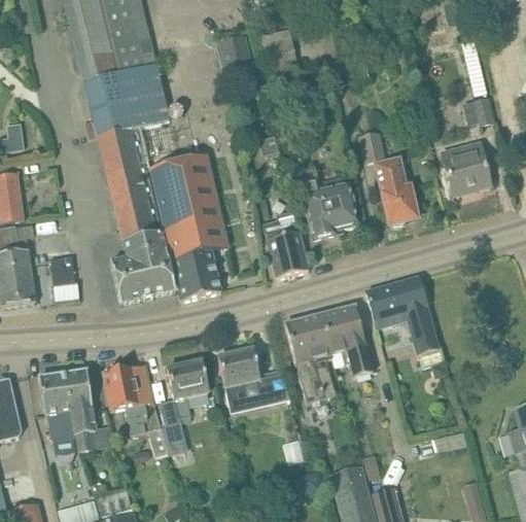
[(123,58),(108,0),(64,0),(128,257),(111,261),(120,301),(119,302),(120,304),(123,304),(123,303),(142,299),(154,296),(174,291),(177,291),(148,169),(138,127),(123,58)]
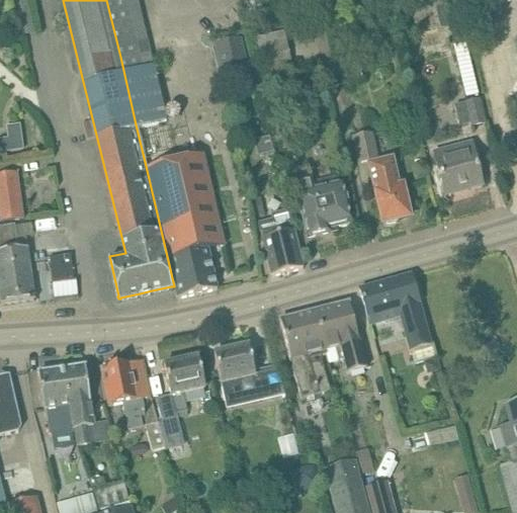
[(106,0),(120,57),(136,124),(169,116),(157,63),(141,0),(106,0)]
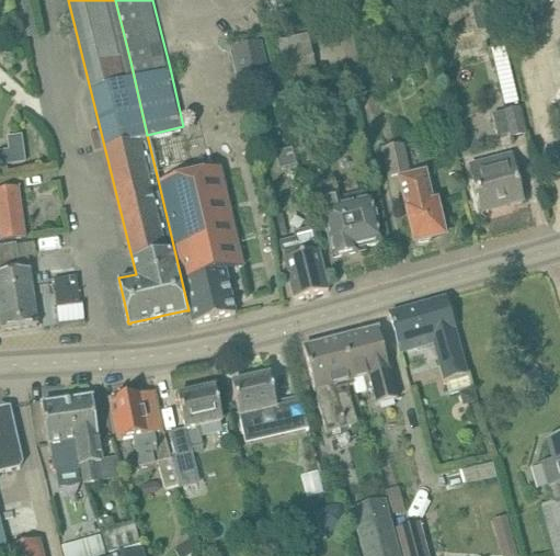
[(277,38),(287,80),(319,74),(309,31),(277,38)]
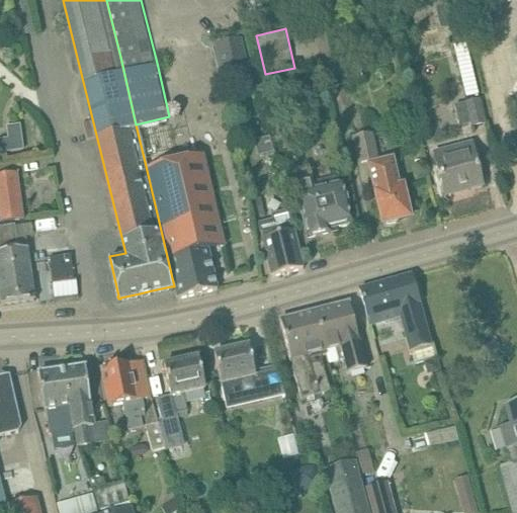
[(216,39),(223,73),(250,67),(243,33),(216,39)]
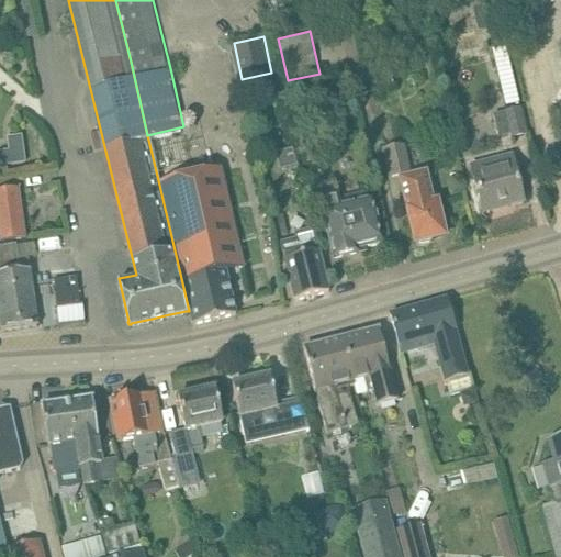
[(506,43),(492,46),(506,102),(519,99),(506,43)]
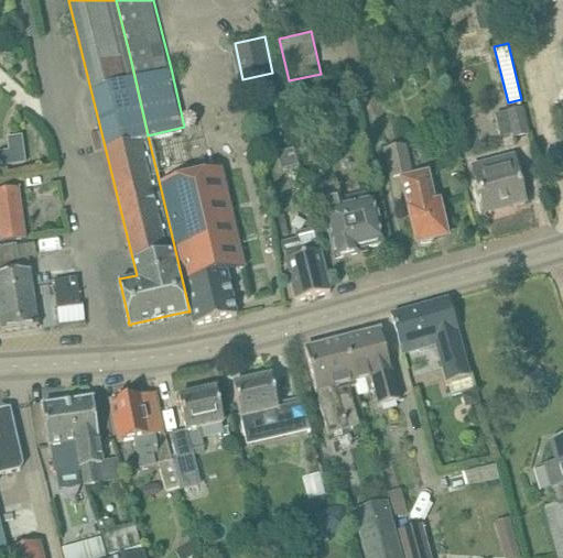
[(394,81),(391,69),(375,73),(378,85),(394,81)]
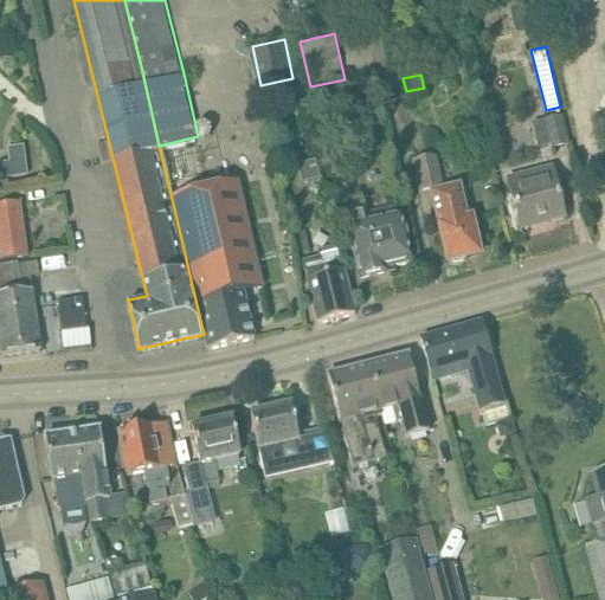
[(533,120),(539,144),(549,141),(551,144),(567,140),(561,113),(533,120)]
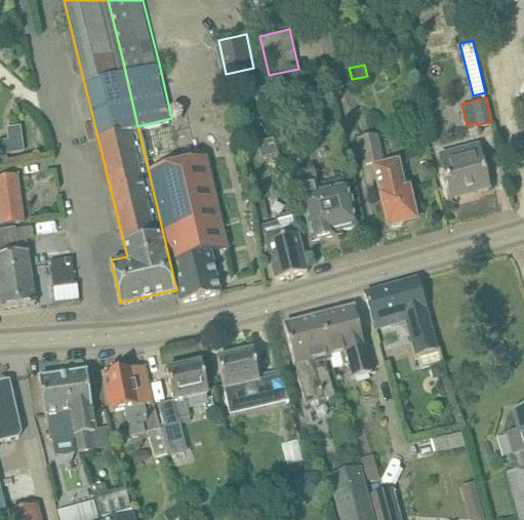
[(21,123),(7,125),(10,151),(24,149),(21,123)]
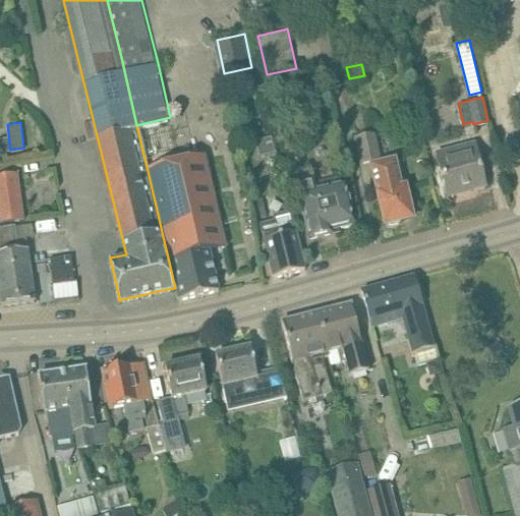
[(379,190),(386,221),(412,215),(405,184),(401,185),(394,158),(382,161),(374,131),(355,136),(360,161),(372,159),(373,163),(372,163),(379,190)]
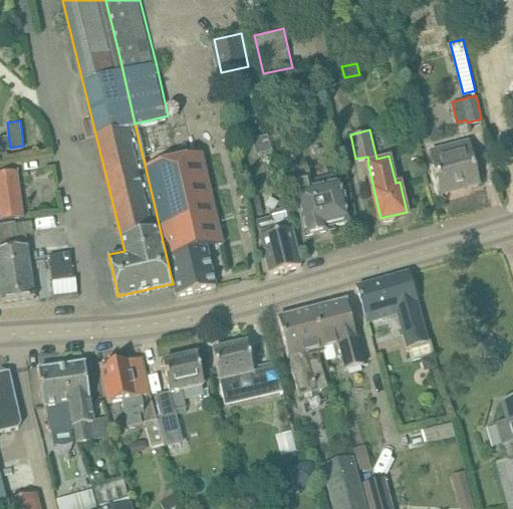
[(469,140),(432,150),(441,187),(464,181),(465,184),(479,181),(469,140)]
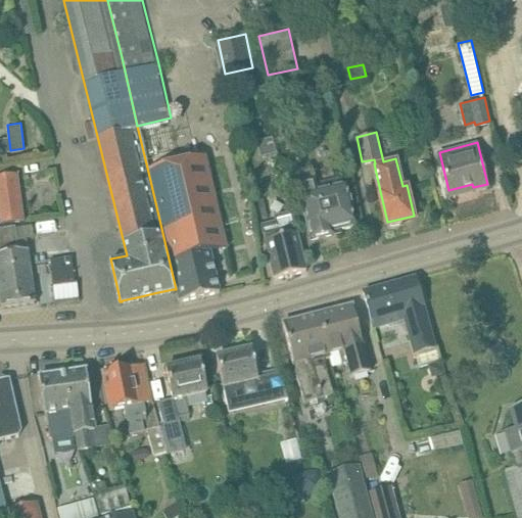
[(204,154),(189,158),(147,168),(176,289),(178,288),(180,299),(220,289),(210,248),(226,244),(204,154)]
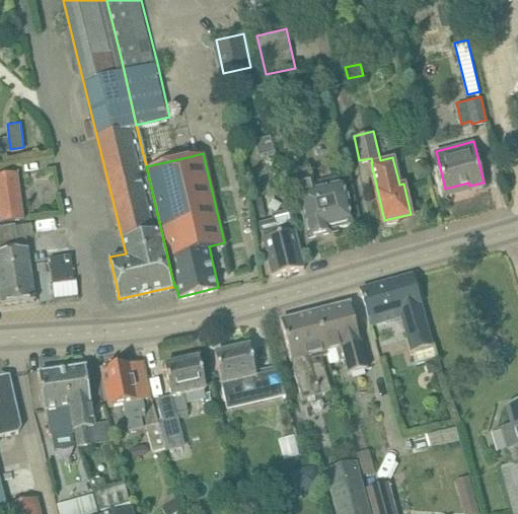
[(304,213),(309,234),(329,230),(328,223),(335,221),(336,224),(339,223),(342,224),(348,223),(350,220),(353,220),(349,200),(344,180),(342,181),(340,172),(313,178),(311,166),(291,170),(297,198),(299,197),(303,213),(304,213)]
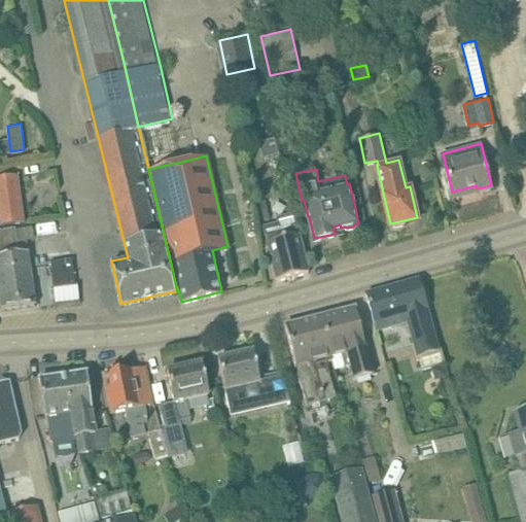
[(0,222),(0,223),(25,219),(18,173),(0,175),(0,222)]
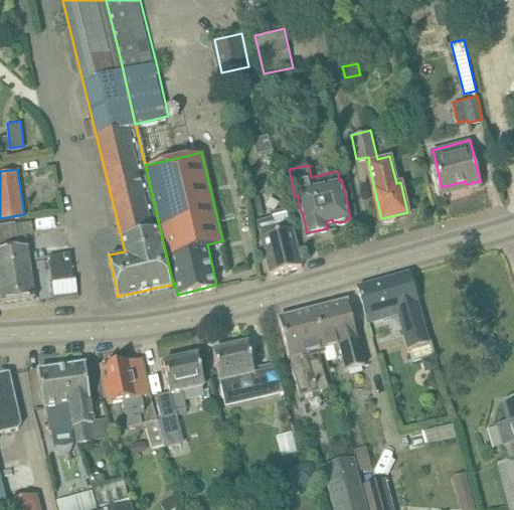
[(248,196),(252,214),(264,211),(260,193),(248,196)]
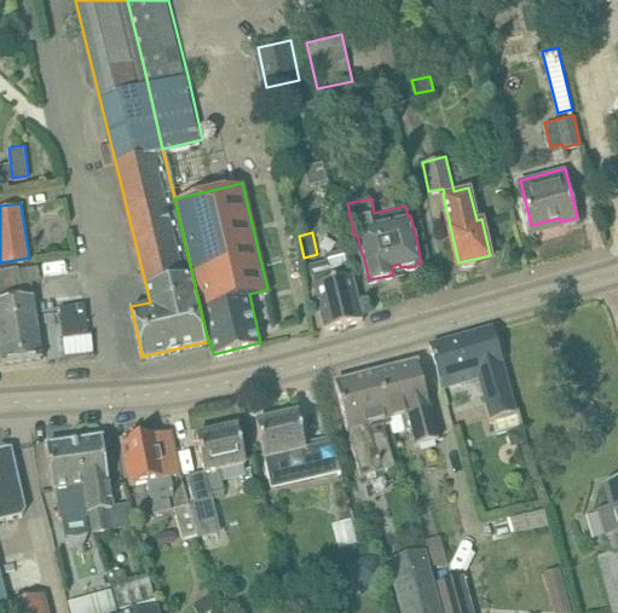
[(312,262),(328,327),(363,317),(347,254),(312,262)]
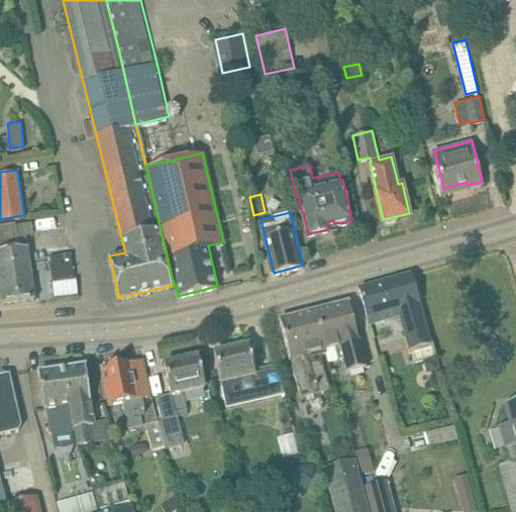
[(0,290),(1,301),(35,297),(27,244),(26,232),(34,231),(32,220),(15,223),(15,221),(0,222),(0,290)]
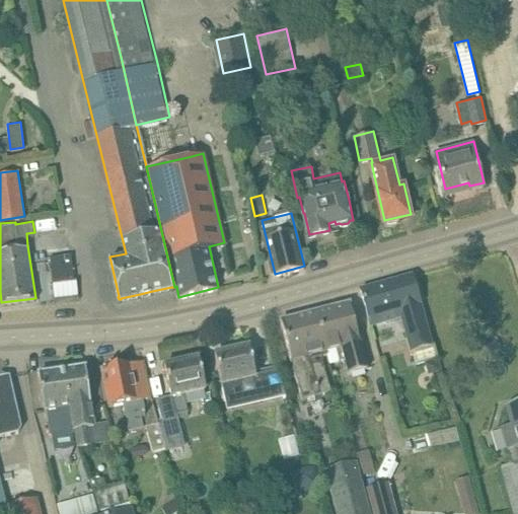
[(70,249),(66,222),(60,222),(54,223),(58,250),(70,249)]
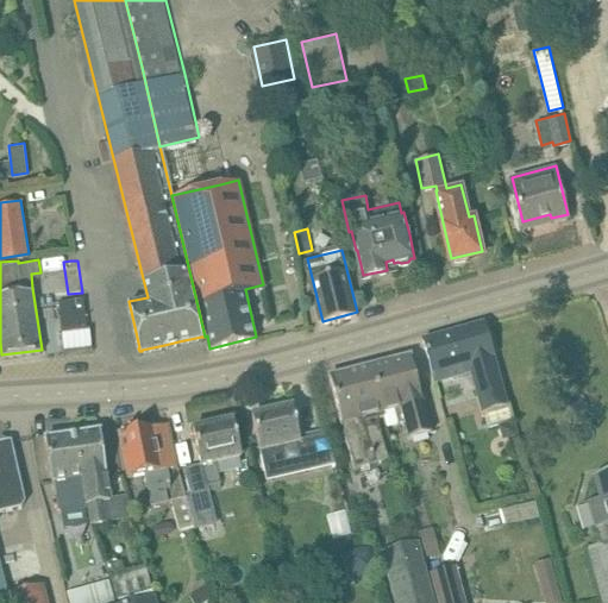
[(85,295),(58,299),(64,346),(92,343),(91,327),(88,327),(85,295)]
